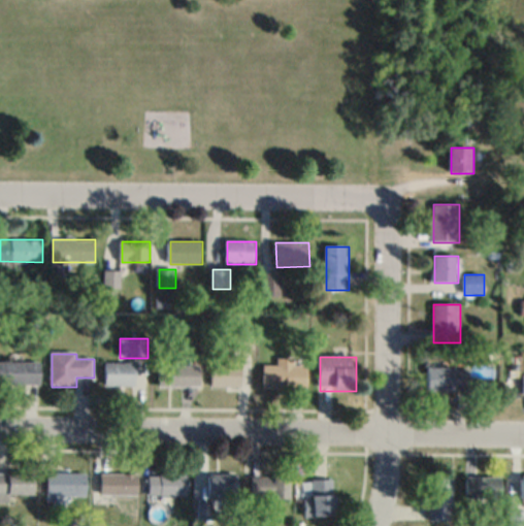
[(213,388),(243,388),(243,358),(213,358),(213,388)]
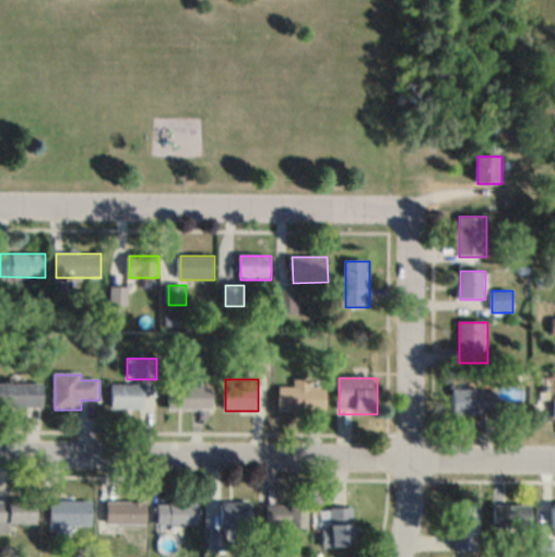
[(328,412),(328,388),(314,388),(314,380),(284,380),(284,412),(328,412)]
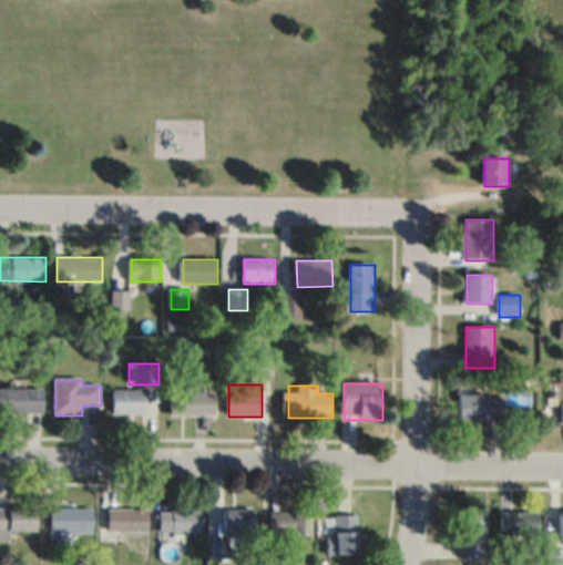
[(45,389),(0,389),(0,414),(45,414),(45,389)]
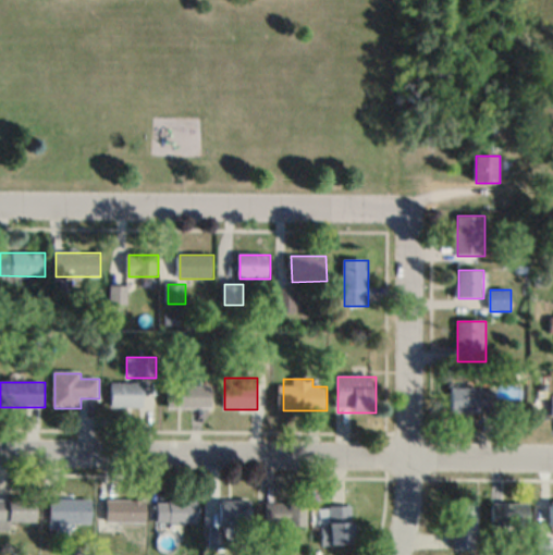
[(111,408),(144,408),(144,383),(111,383),(111,408)]
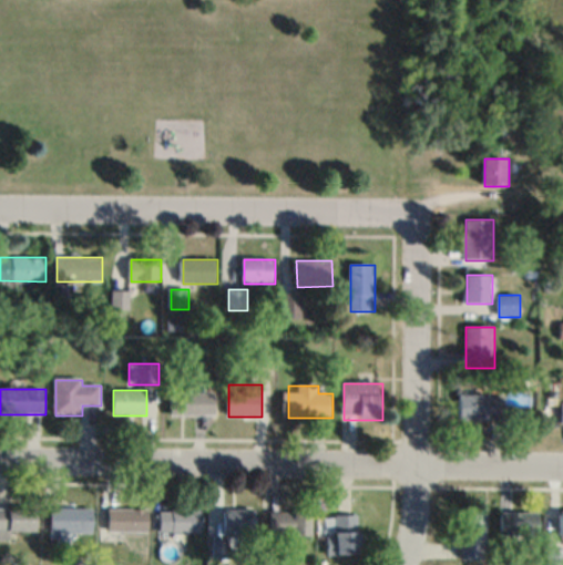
[(216,415),(216,392),(171,392),(171,415),(216,415)]
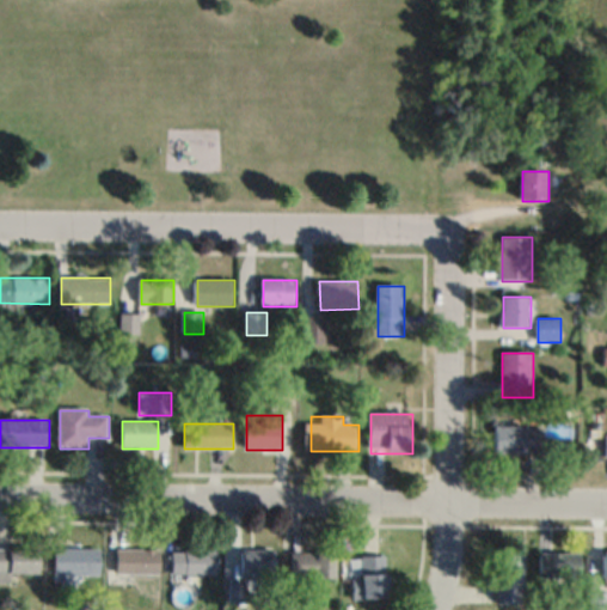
[(496,427),(496,456),(545,456),(545,427),(496,427)]
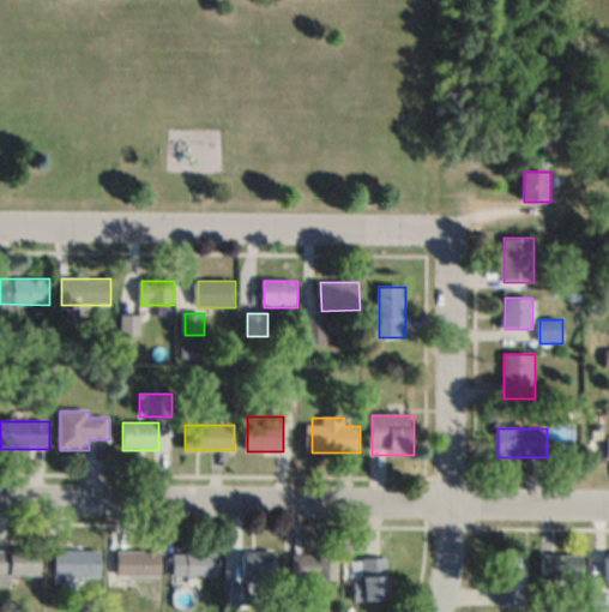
[(11,576),(40,576),(40,551),(0,551),(0,586),(11,587),(11,576)]
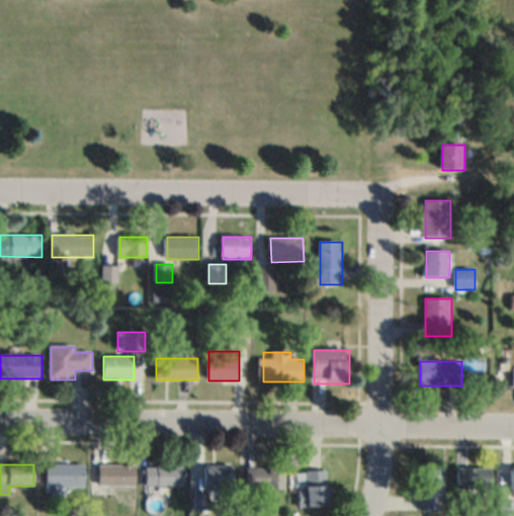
[(47,488),(84,488),(84,464),(47,464),(47,488)]
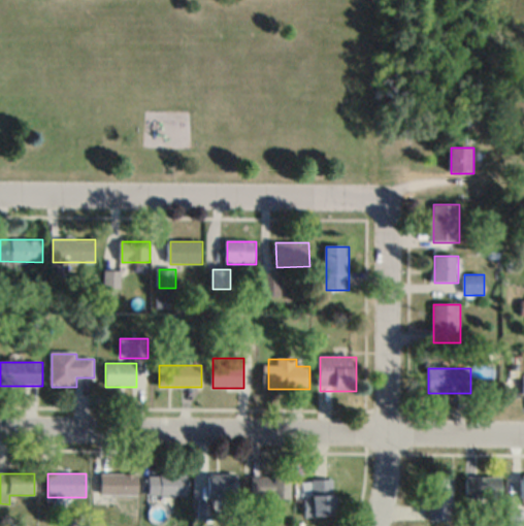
[(138,496),(138,474),(101,474),(101,496),(138,496)]
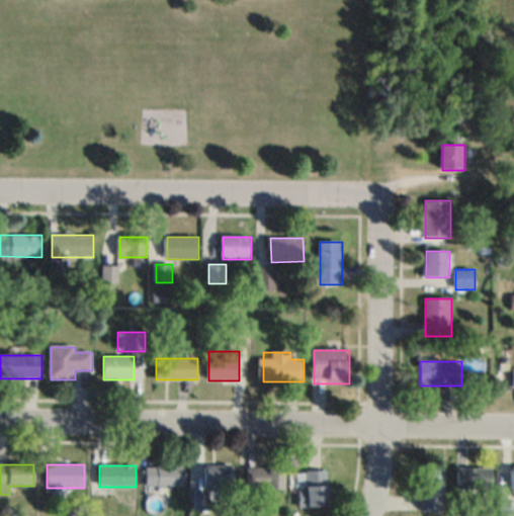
[(146,487),(183,487),(183,465),(146,465),(146,487)]
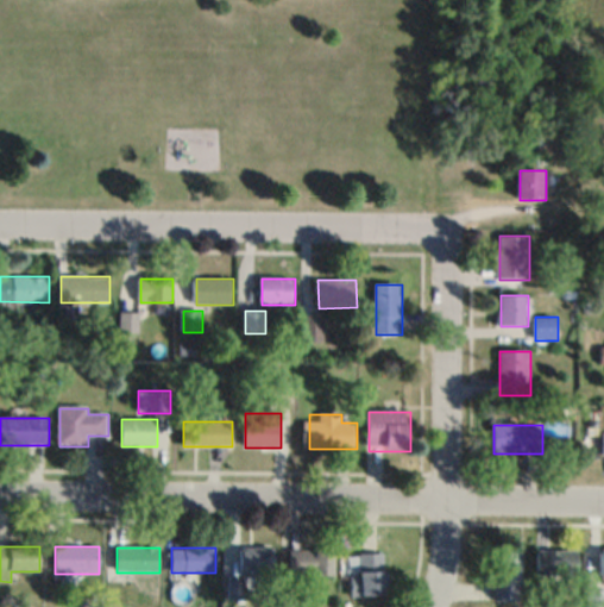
[(241,575),(275,575),(275,548),(241,548),(241,575)]
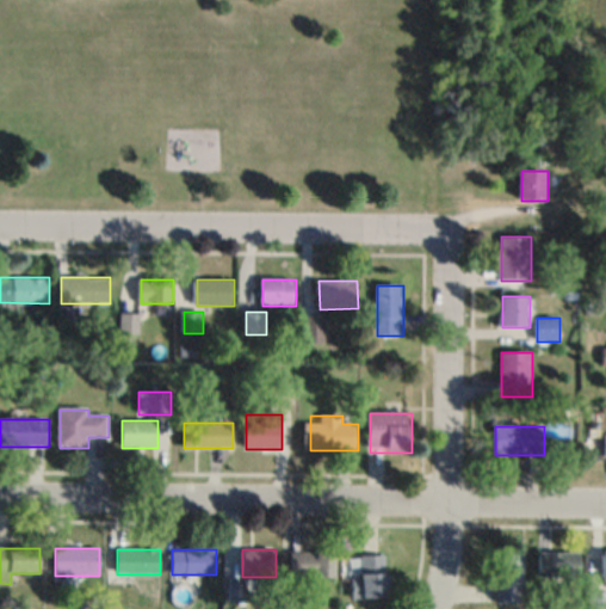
[(291,579),(338,579),(338,552),(291,552),(291,579)]
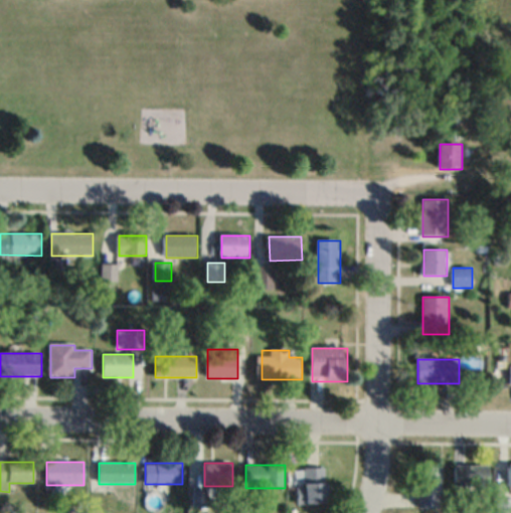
[(455,466),(455,488),(491,488),(491,466),(455,466)]
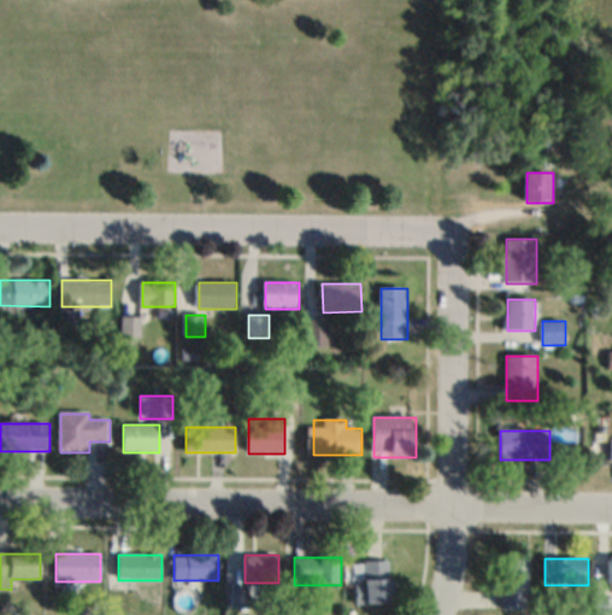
[(529,560),(504,560),(504,610),(529,610),(529,560)]
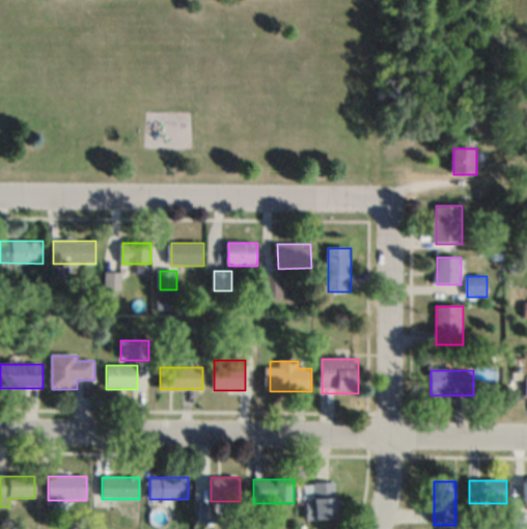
[(314,483),(314,501),(308,501),(308,521),(339,521),(339,483),(314,483)]
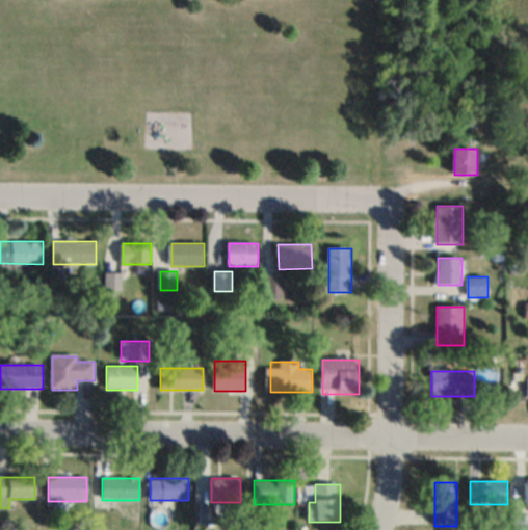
[(201,523),(213,523),(213,508),(201,508),(201,523)]
